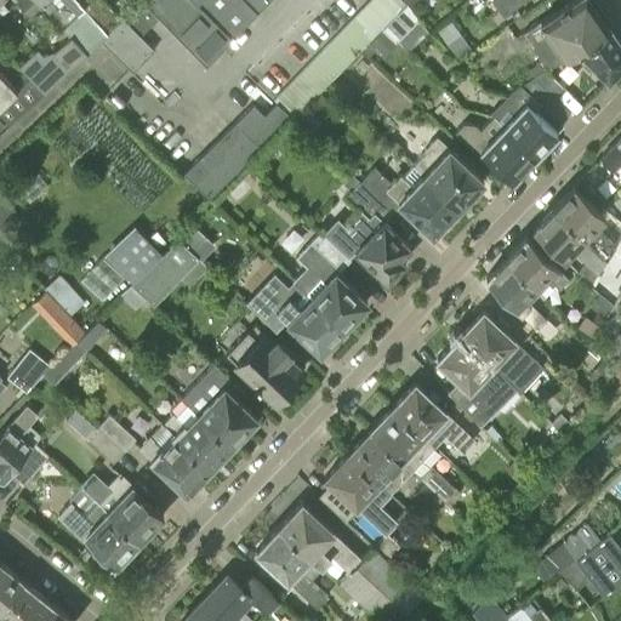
[(40,5),(35,0),(16,0),(16,1),(30,17),(40,5)]
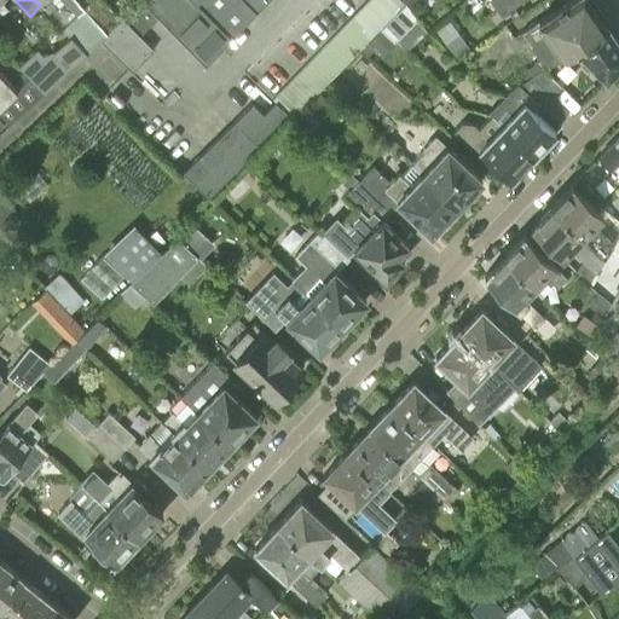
[(35,0),(40,5),(69,35),(86,52),(100,39),(103,35),(106,32),(82,6),(77,0),(35,0)]
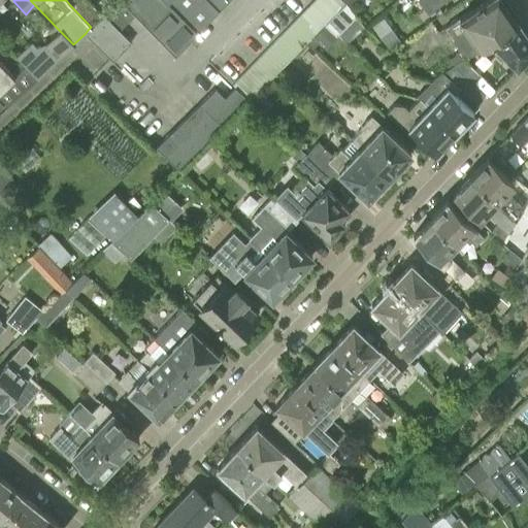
[(66,0),(70,5),(91,27),(103,15),(88,0),(66,0)]
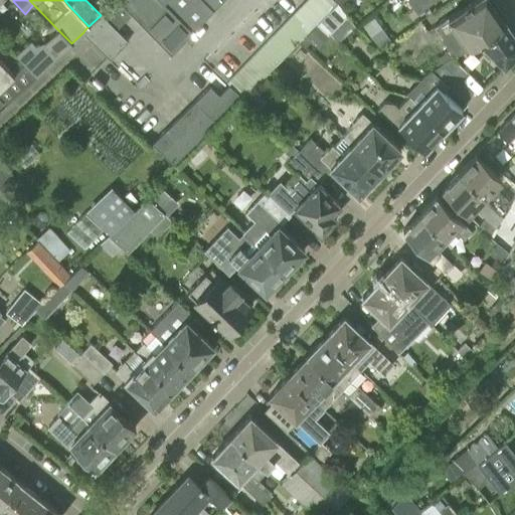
[(99,11),(110,0),(98,0),(93,5),(99,11)]
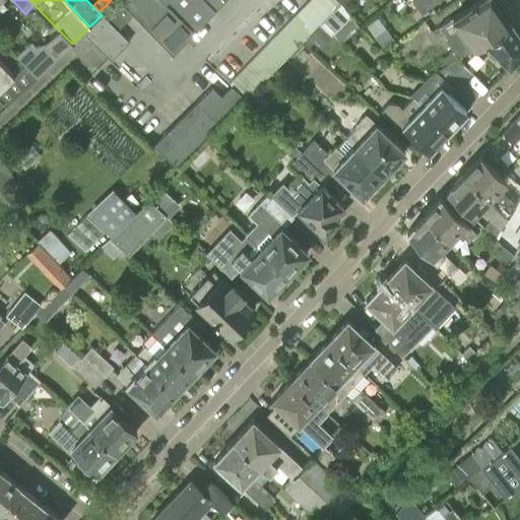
[(173,54),(223,2),(224,0),(120,0),(121,0),(120,0),(119,0),(104,15),(118,29),(133,13),(173,54)]
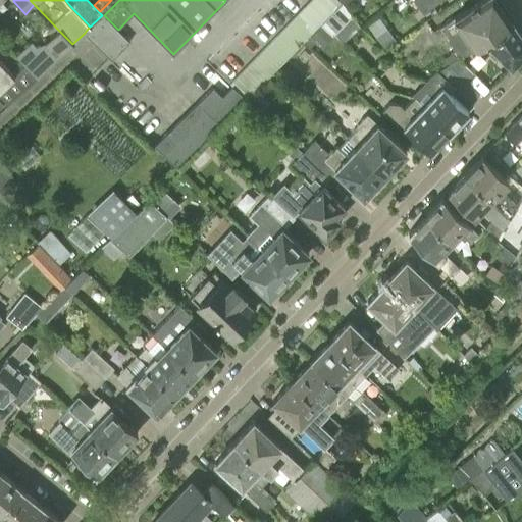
[(326,18),(333,10),(322,0),(311,0),(309,2),(326,18)]
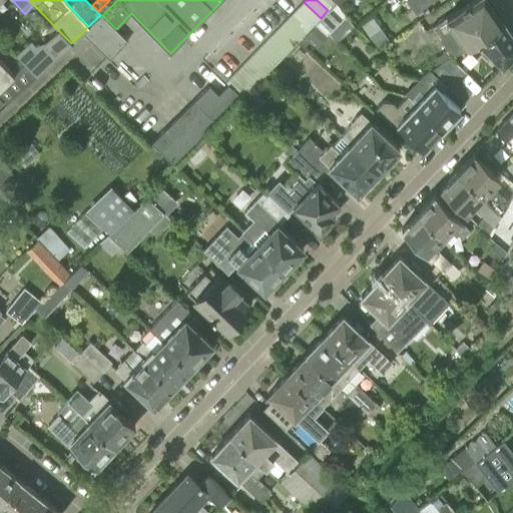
[(317,0),(328,10),(335,3),(332,0),(317,0)]
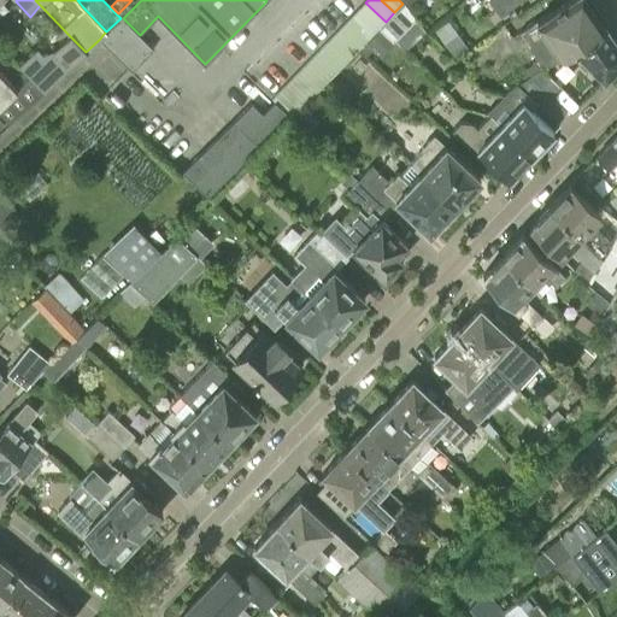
[(489,0),(499,11),(513,0),(489,0)]
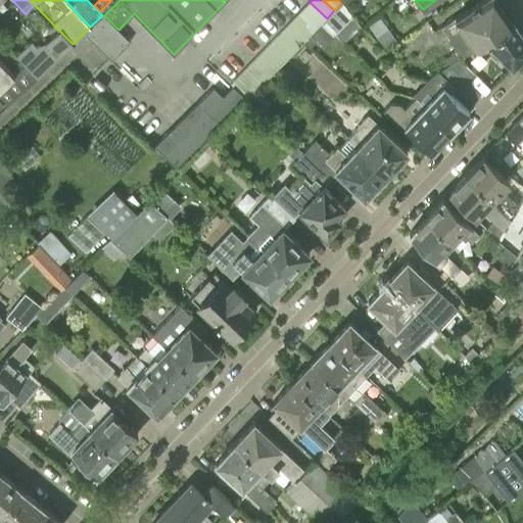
[(485,41),(513,22),(497,0),(479,0),(440,28),(461,57),(476,48),(485,42),(485,41)]
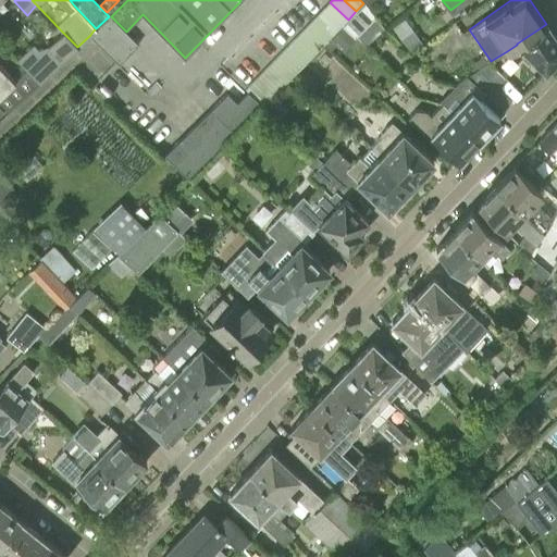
[(339,28),(343,26),(348,20),(330,2),(322,11),(339,28)]
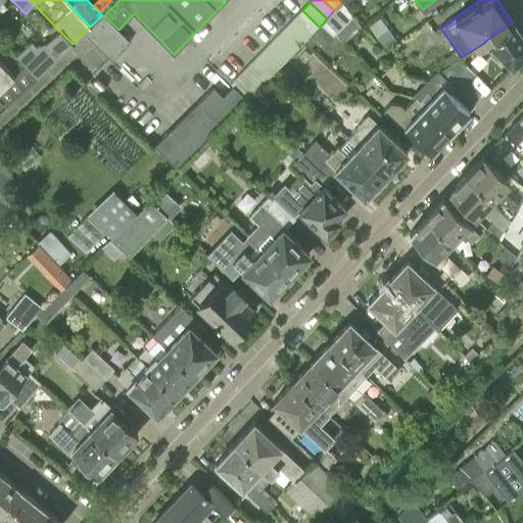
[(322,25),(334,36),(341,44),(361,27),(347,8),(343,2),(341,3),(334,10),(327,18),(322,25)]
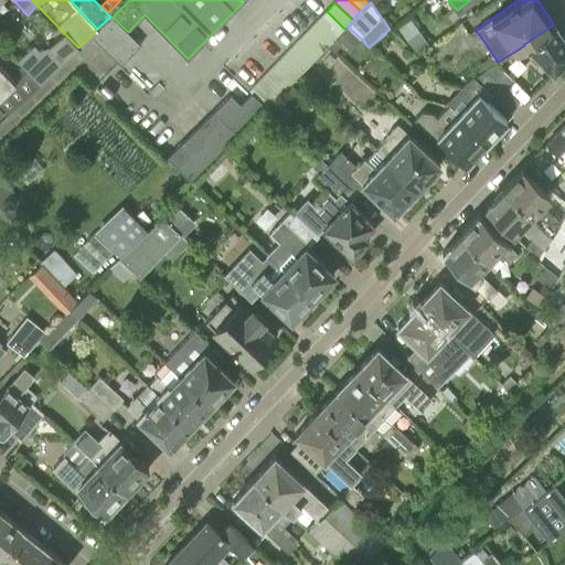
[(336,38),(344,29),(327,11),(318,20),(336,38)]
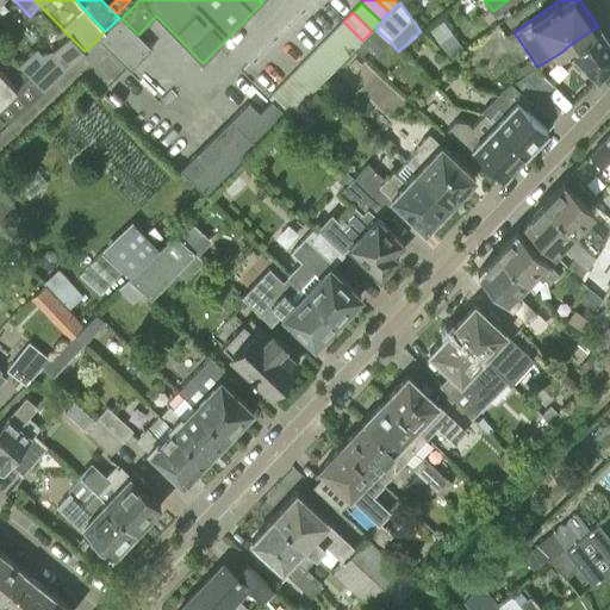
[(120,17),(119,18),(105,31),(101,35),(99,38),(130,69),(151,48),(138,35),(122,18),(120,17)]
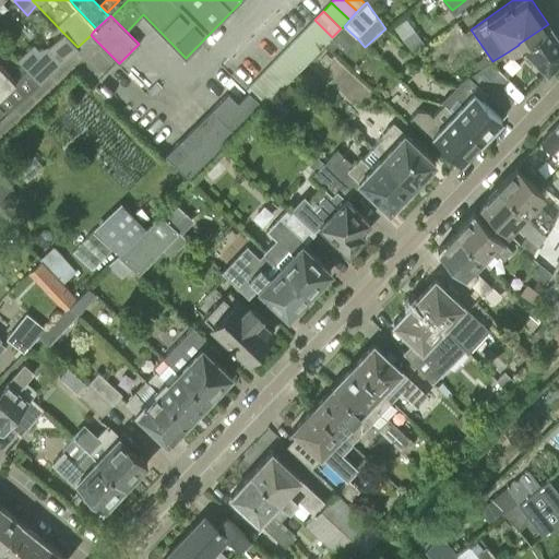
[(323,46),(331,39),(332,37),(314,20),(306,28),(323,46)]
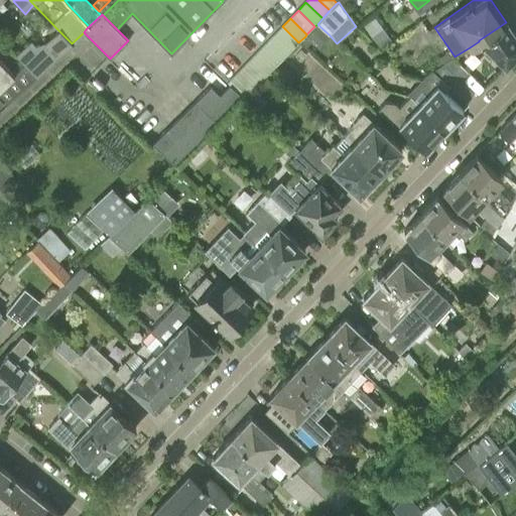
[(479,40),(479,41),(505,66),(515,53),(515,36),(506,22),(479,40)]
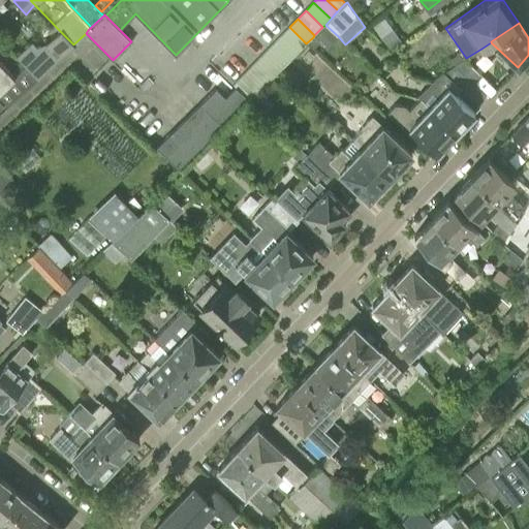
[(314,35),(313,37),(325,50),(338,36),(325,25),(322,27),(314,35)]
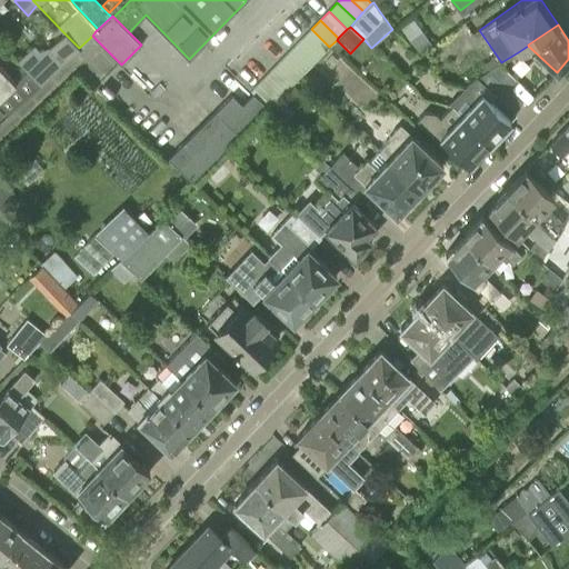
[(321,56),(329,47),(311,29),(302,38),(321,56)]
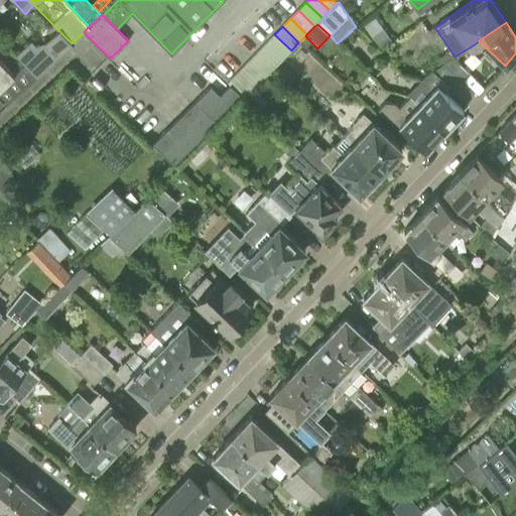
[(390,38),(382,27),(371,35),(379,46),(390,38)]
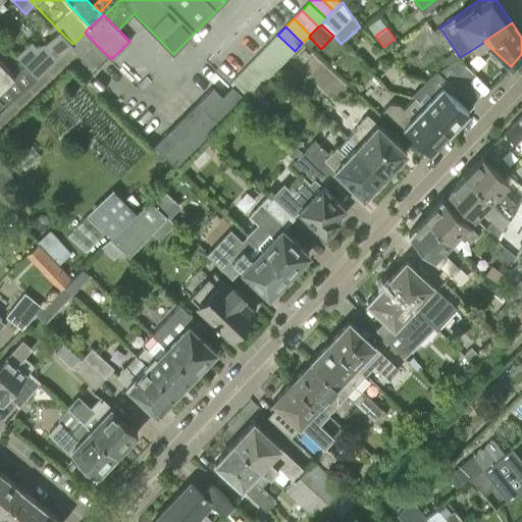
[(16,54),(37,77),(72,44),(58,30),(44,43),(36,45),(32,41),(16,54)]
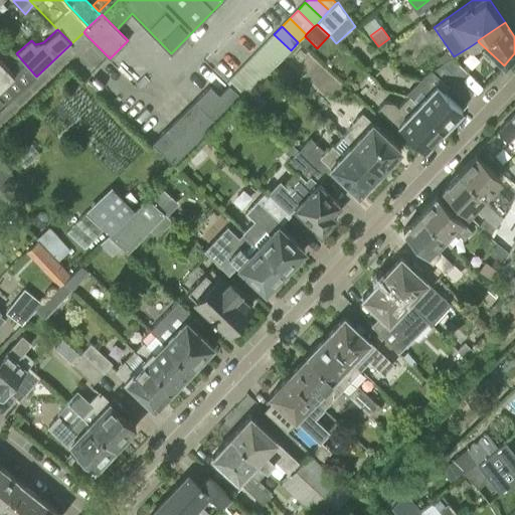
[(283,58),(291,50),(274,34),(266,42),(283,58)]
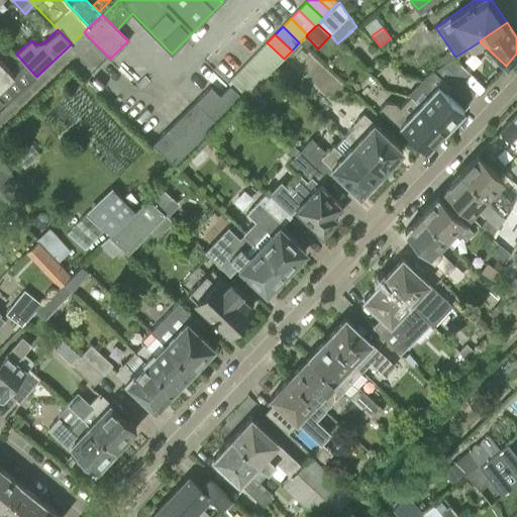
[(0,36),(0,96),(7,104),(36,77),(16,54),(15,54),(0,36)]
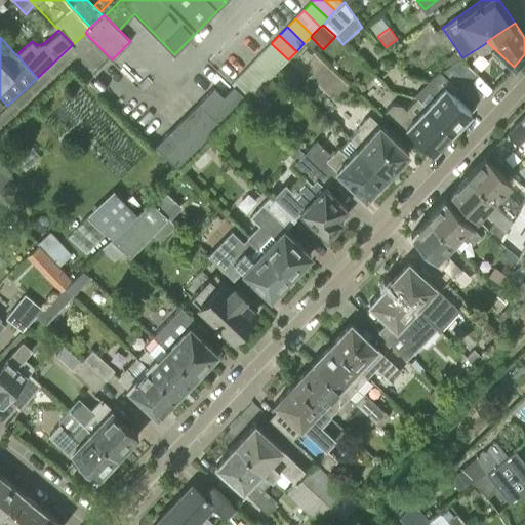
[(280,68),(288,59),(271,43),(264,51),(280,68)]
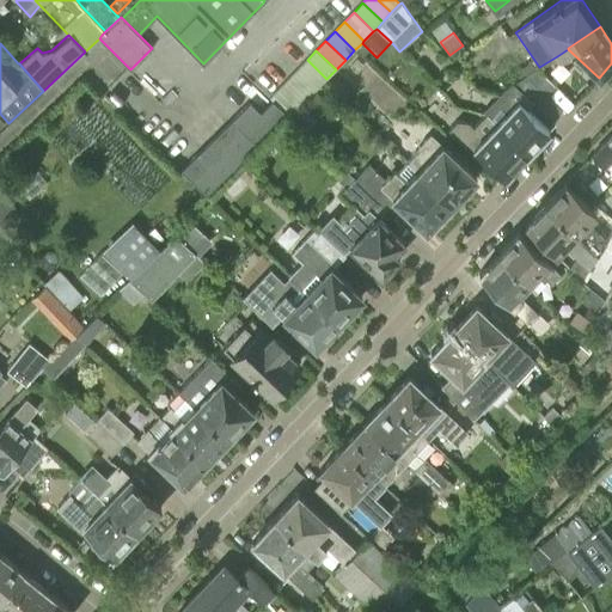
[(318,89),(326,79),(307,60),(298,69),(318,89)]
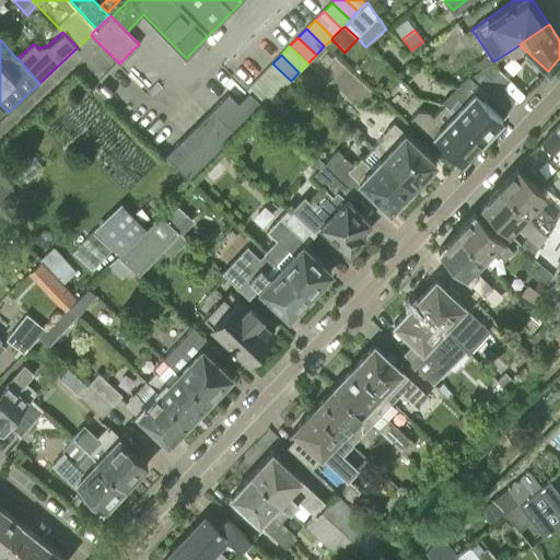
[(480,69),(499,88),(509,78),(491,61),(480,69)]
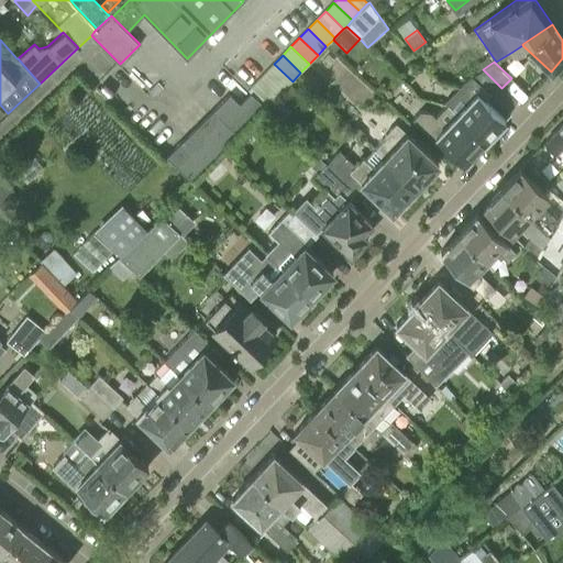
[(290,84),(293,81),(274,64),(265,73),(284,90),(290,84)]
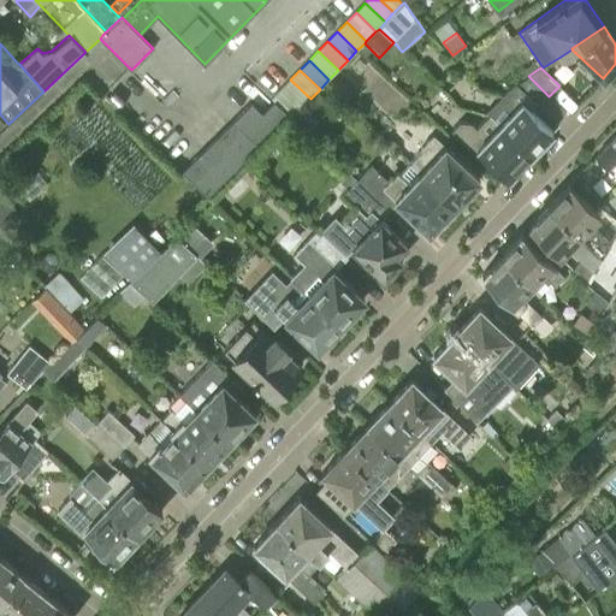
[(526,94),(539,106),(555,122),(564,111),(549,96),(528,76),(516,83),(526,94)]
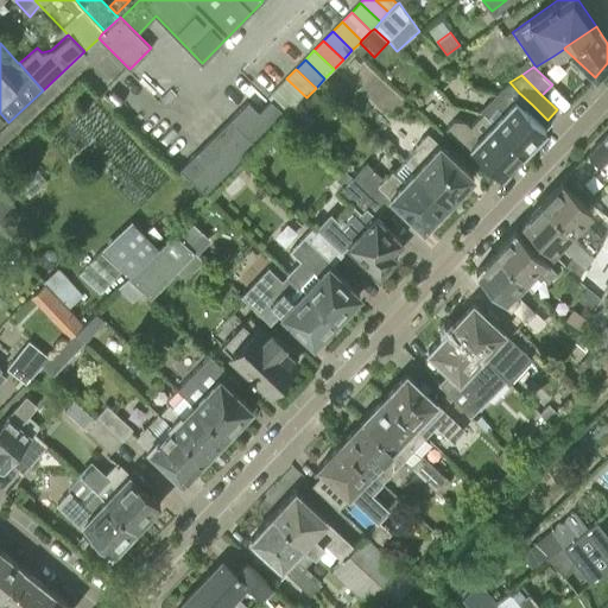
[(301,102),(306,97),(286,78),(277,88),(297,107),(301,102)]
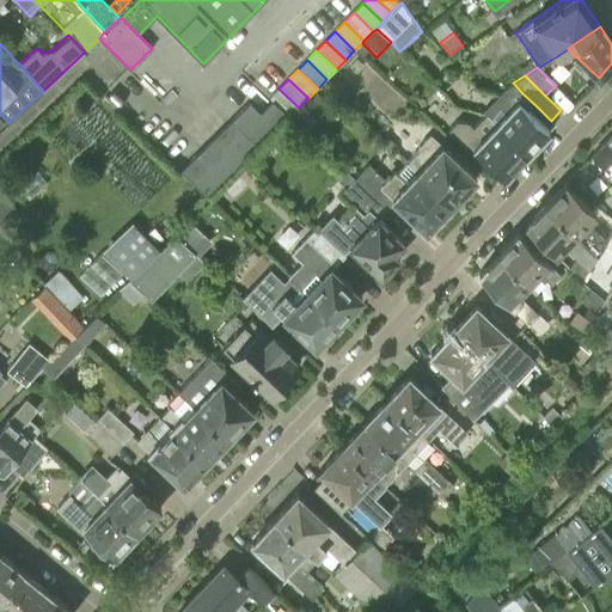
[(293,112),(299,108),(279,89),(269,98),(289,117),(293,112)]
